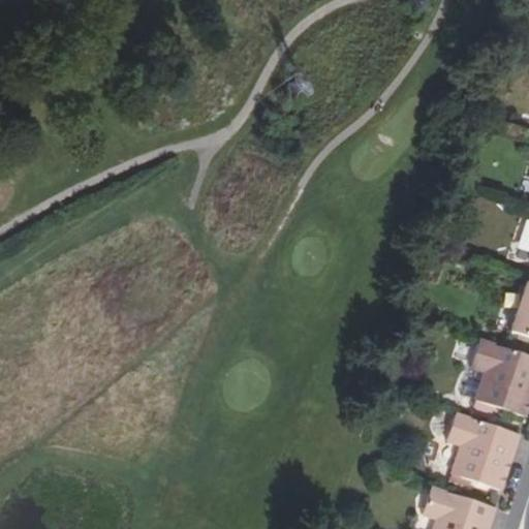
[(528,220),(522,218),(515,241),(528,245),(528,220)]
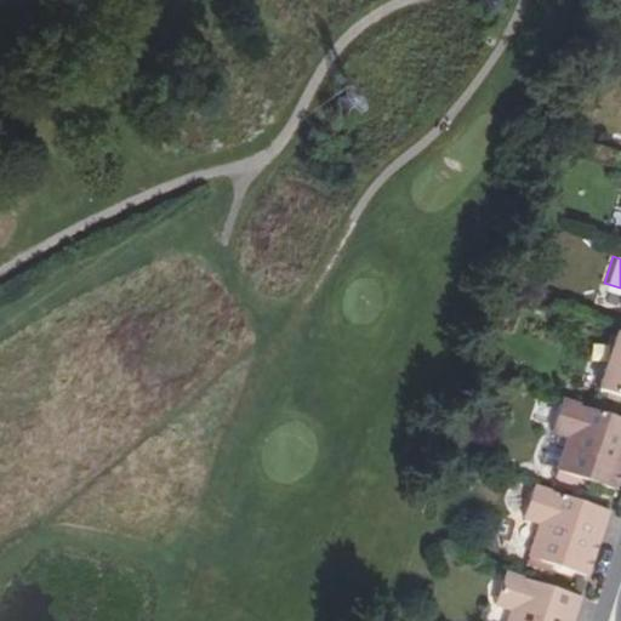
[(620,330),(617,330),(599,387),(620,393),(620,330)]
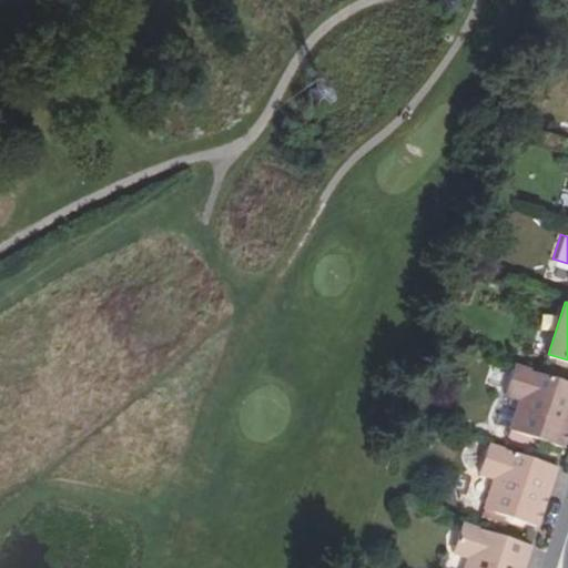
[(564,446),(567,432),(567,382),(511,364),(503,393),(519,398),(509,428),(564,446)]
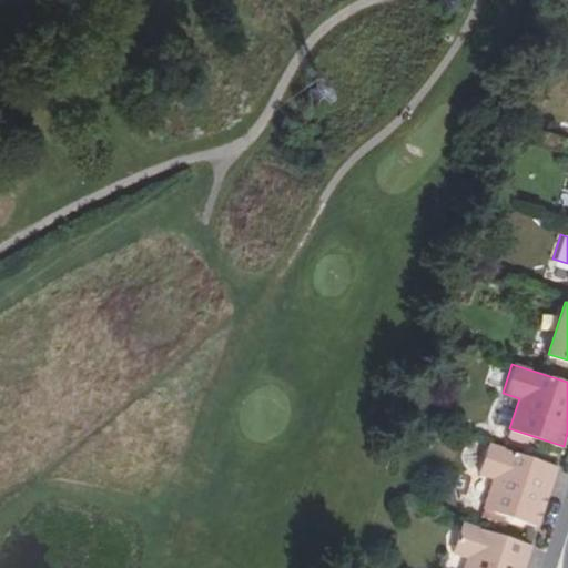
[(538,526),(557,466),(486,445),(478,474),(493,478),(484,509),(538,526)]
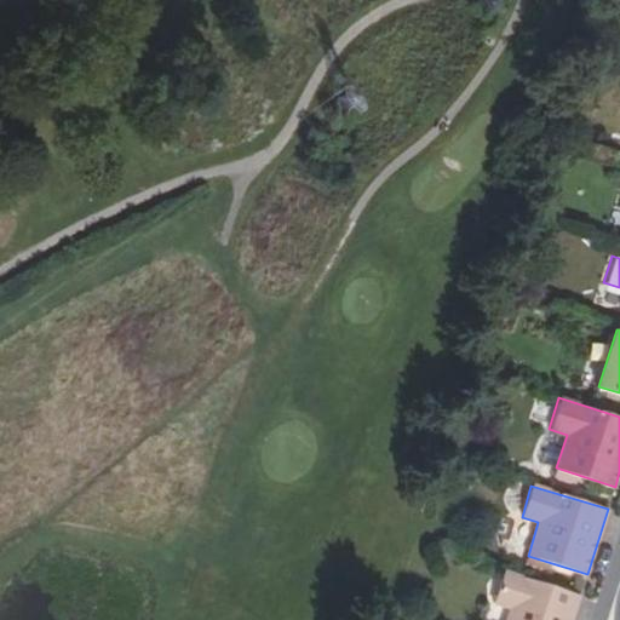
[(570,619),(580,595),(504,570),(494,603),(510,608),(505,619),(570,619)]
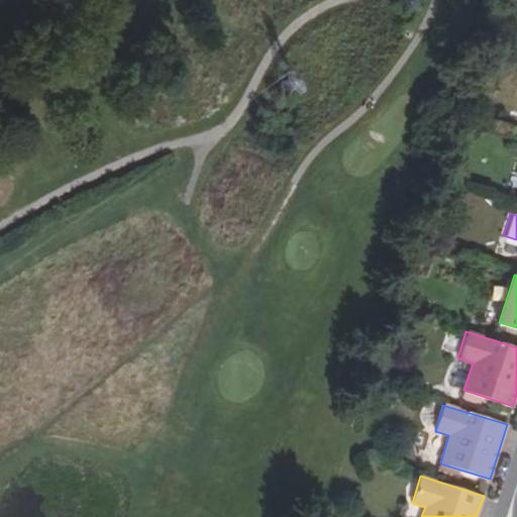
All buildings are outlined.
